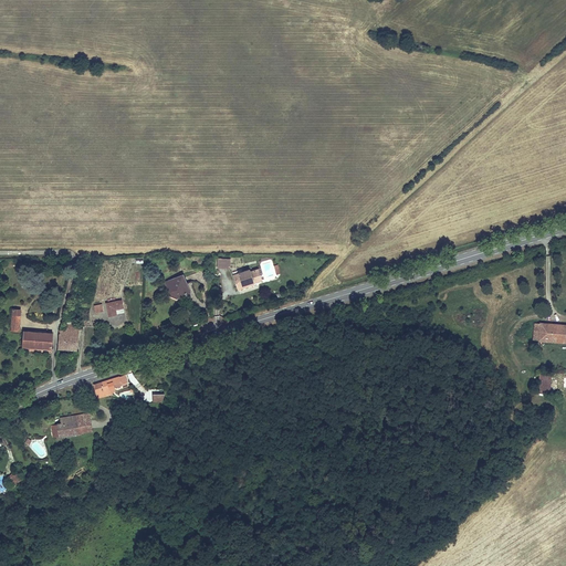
[(249,270),(238,274),(239,279),(233,280),(237,286),(248,283),(247,280),(252,279),(253,281),(258,280),(258,278),(261,276),(259,270),(250,272),(249,270)]
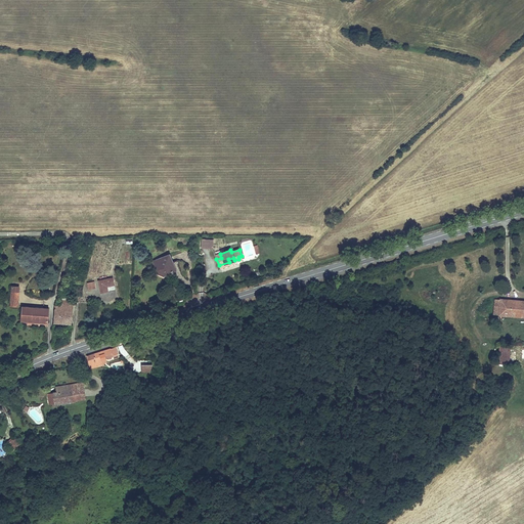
[(171,266),(175,265),(170,254),(154,261),(160,275),(160,276),(161,276),(163,277),(165,278),(174,274),(171,266)]
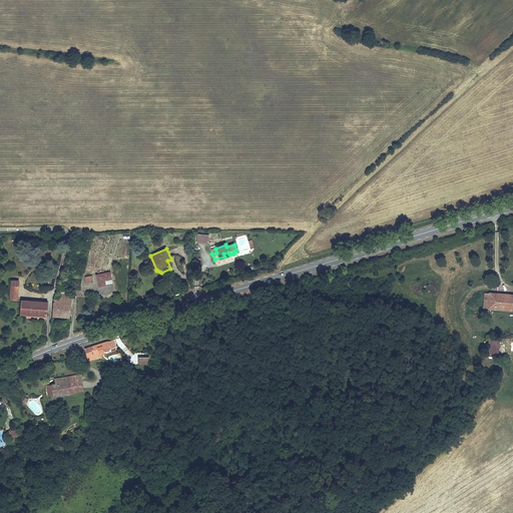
[(224,257),(214,260),(215,264),(230,259),(229,254),(228,252),(223,253),(224,257)]
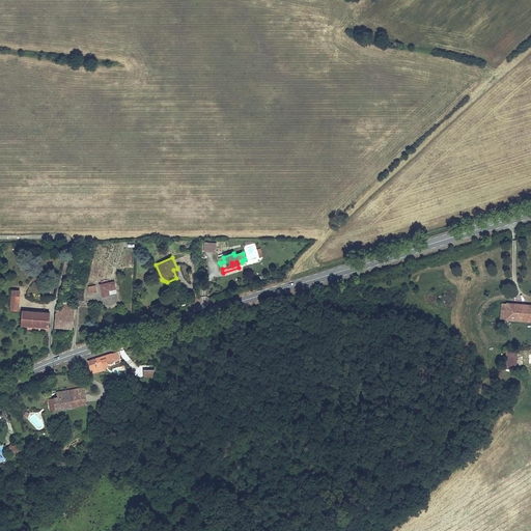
[(114,281),(99,284),(101,298),(109,296),(108,290),(115,289),(114,281)]
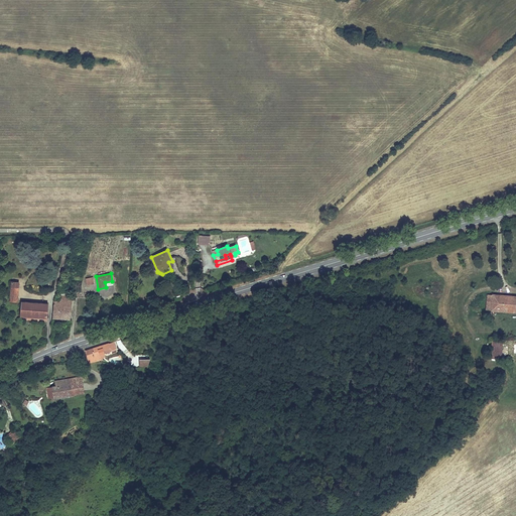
[(10,281),(8,302),(17,303),(19,282),(10,281)]
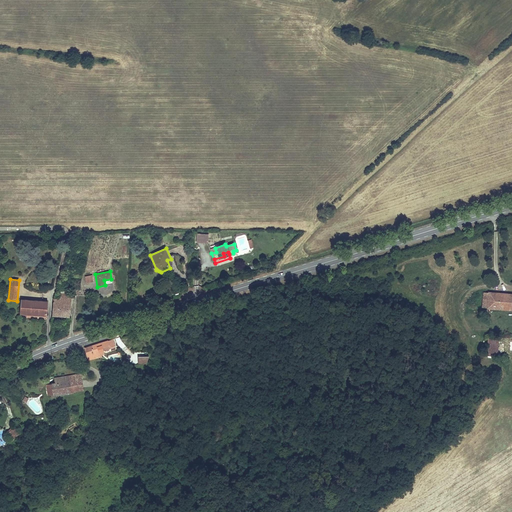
[(59,299),(53,299),(52,317),(69,318),(71,293),(67,293),(68,287),(60,287),(59,299)]
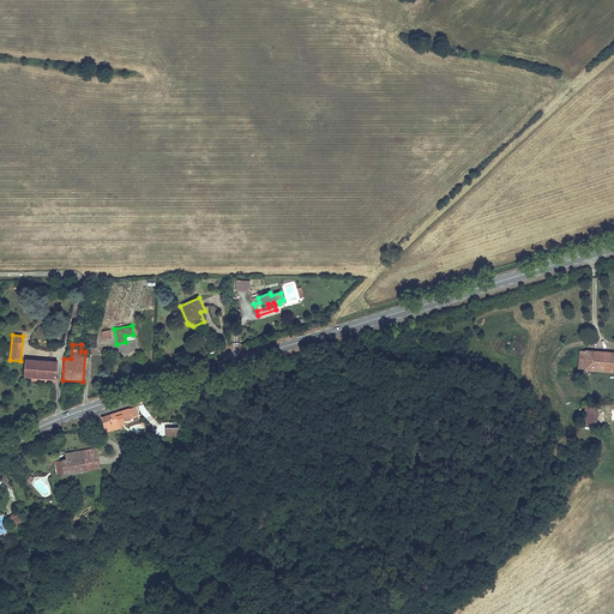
[(585,350),(578,350),(577,368),(583,369),(583,371),(613,373),(613,351),(585,349),(585,350)]
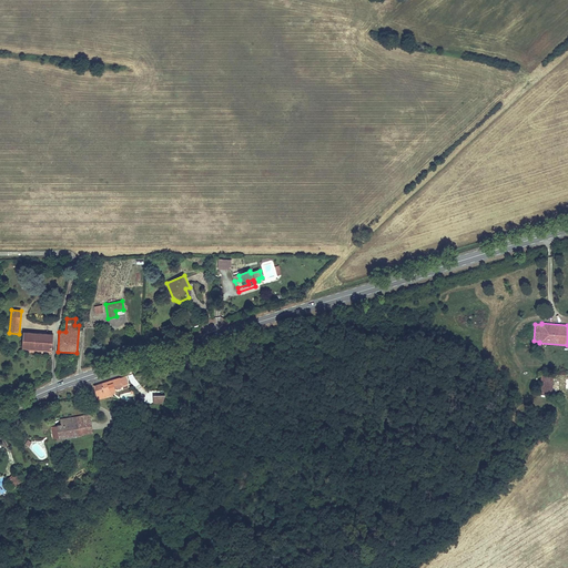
[(52,335),(22,332),(20,350),(51,352),(52,335)]
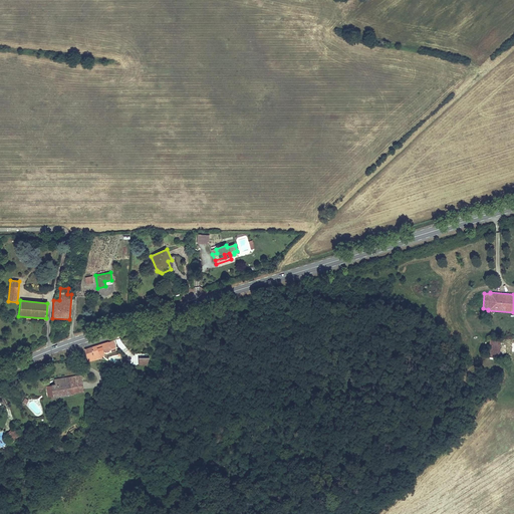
[(499,355),(500,339),(489,339),(489,355),(499,355)]
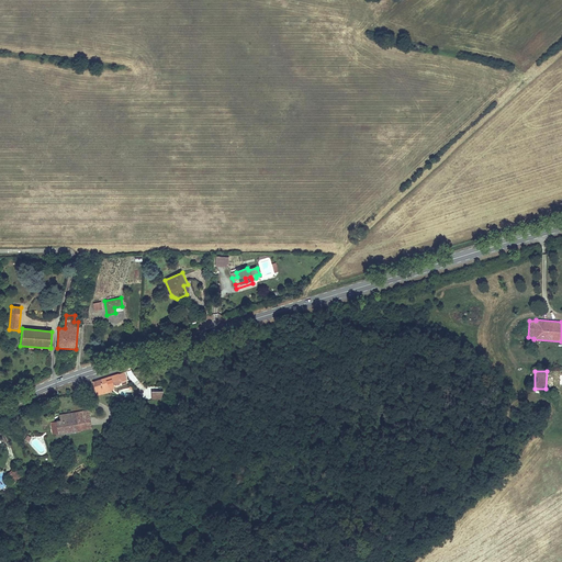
[(130,373),(97,382),(100,395),(115,391),(115,389),(113,384),(119,382),(132,379),(130,373)]
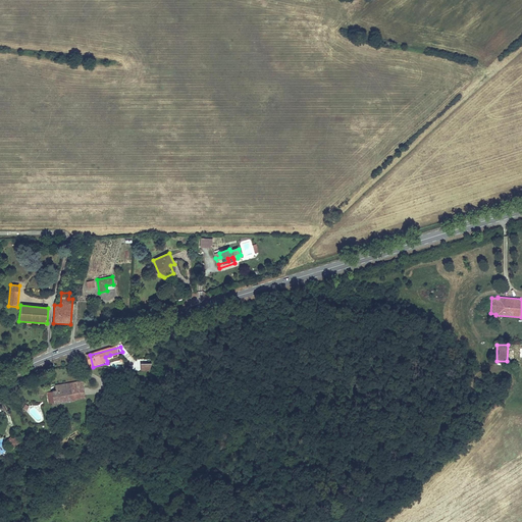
[(71,400),(70,390),(84,388),(83,382),(54,386),(55,390),(51,390),(53,403),(71,400)]
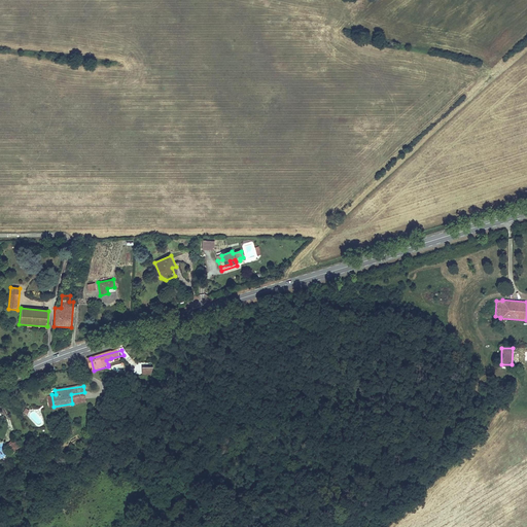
[(84,392),(71,394),(72,403),(86,401),(84,392)]
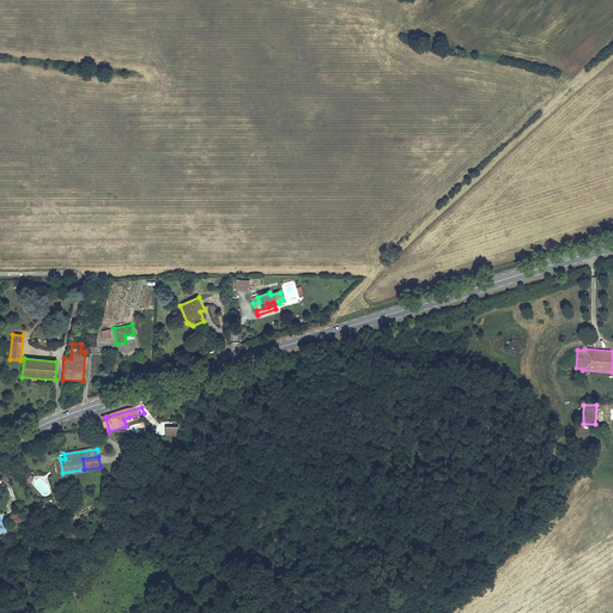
[(12,516),(6,519),(10,528),(16,526),(12,516)]
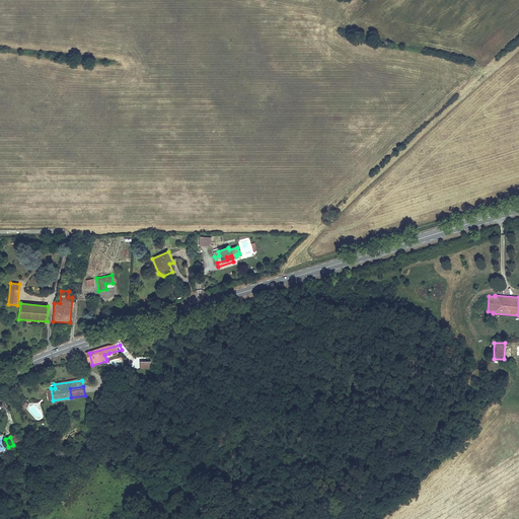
All buildings are outlined.
